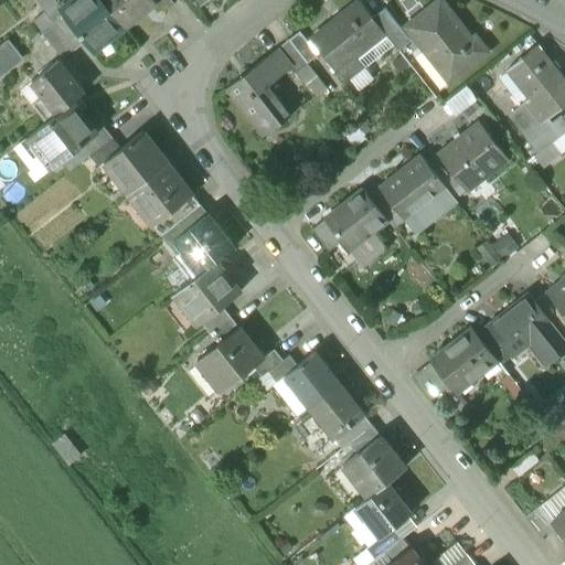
[(36,0),(45,11),(51,18),(62,9),(54,0),(36,0)]
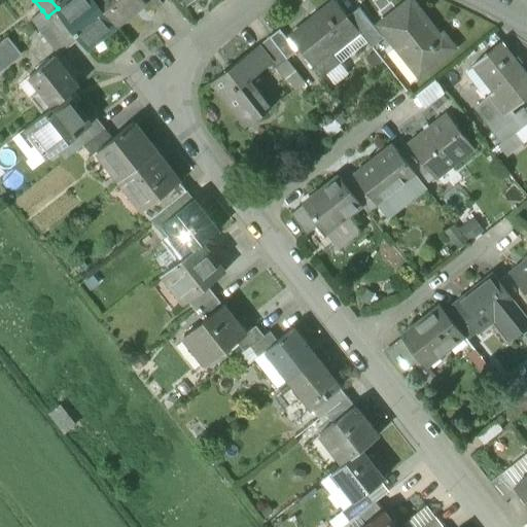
[(98,0),(69,0),(58,8),(73,29),(89,48),(117,26),(98,0)]
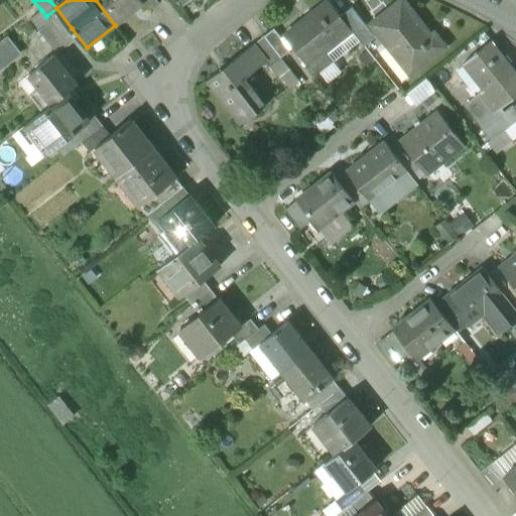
[(142,0),(96,0),(115,25),(144,2),(142,0)]
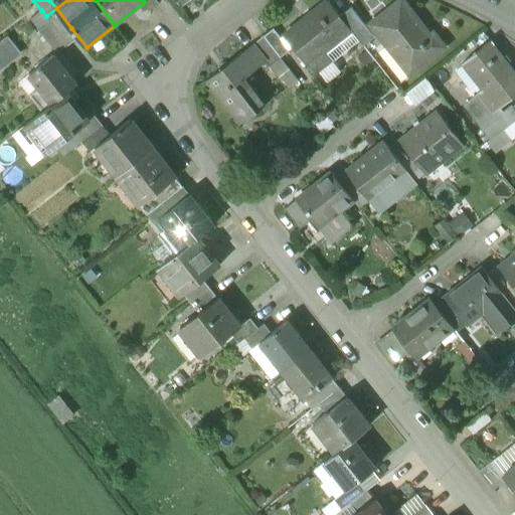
[(159,3),(156,0),(142,0),(144,2),(150,10),(159,3)]
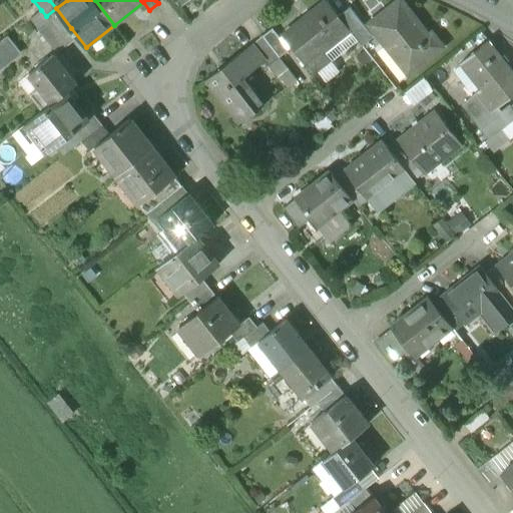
[(428,36),(400,0),(369,25),(395,60),(398,57),(410,72),(406,75),(407,76),(442,49),(430,34),(428,36)]
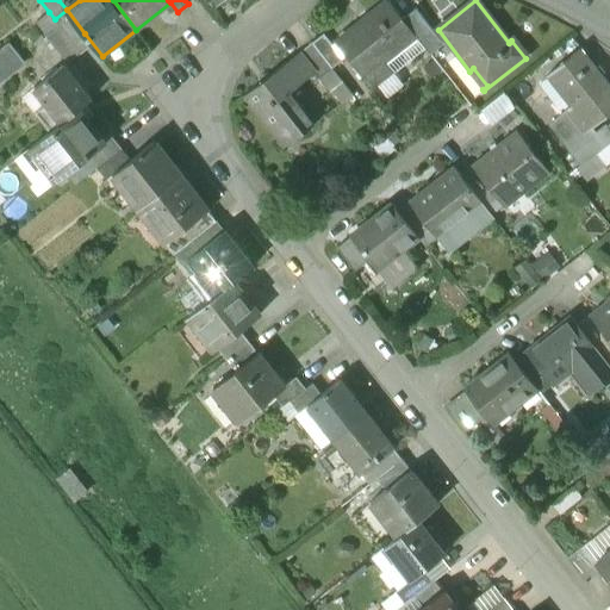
[(402,20),(388,2),(336,44),(373,91),(394,74),(385,62),(416,37),(402,20)]
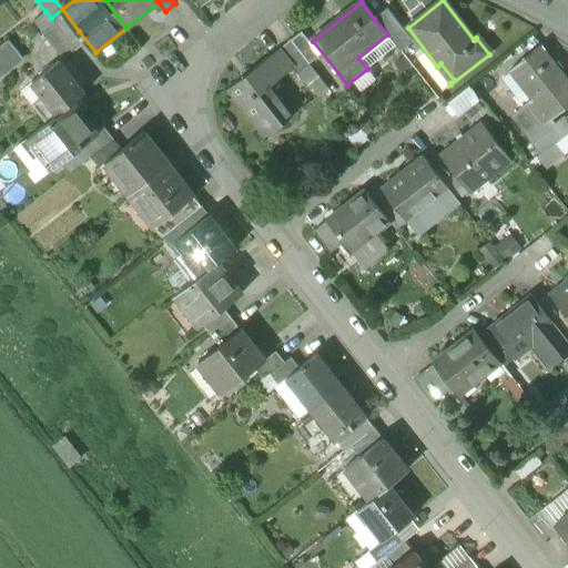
[(79,31),(62,9),(51,18),(58,27),(68,39),(79,31)]
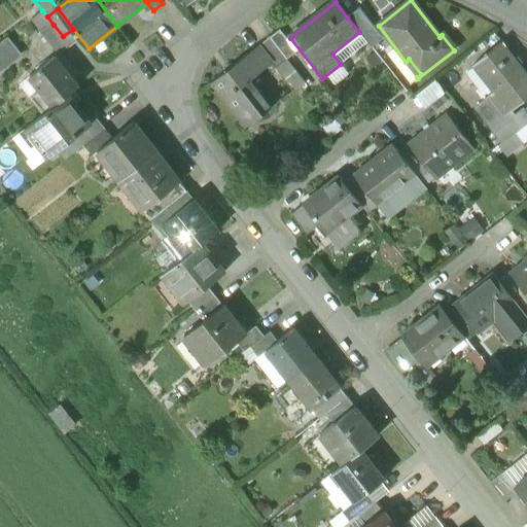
[(383,39),(358,8),(347,18),(359,32),(372,48),(383,39)]
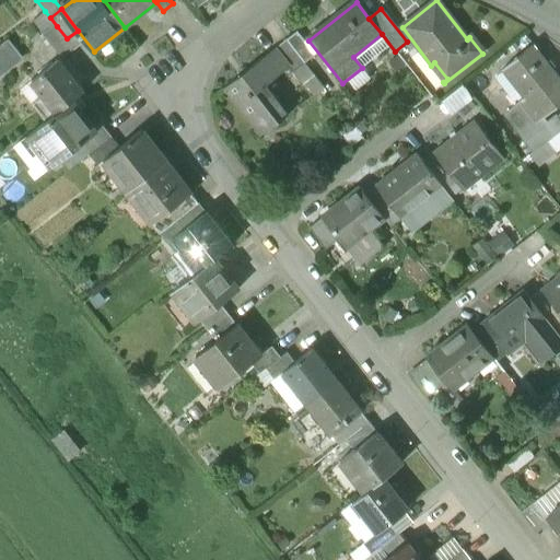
[(33,21),(45,36),(57,26),(50,18),(45,11),(33,21)]
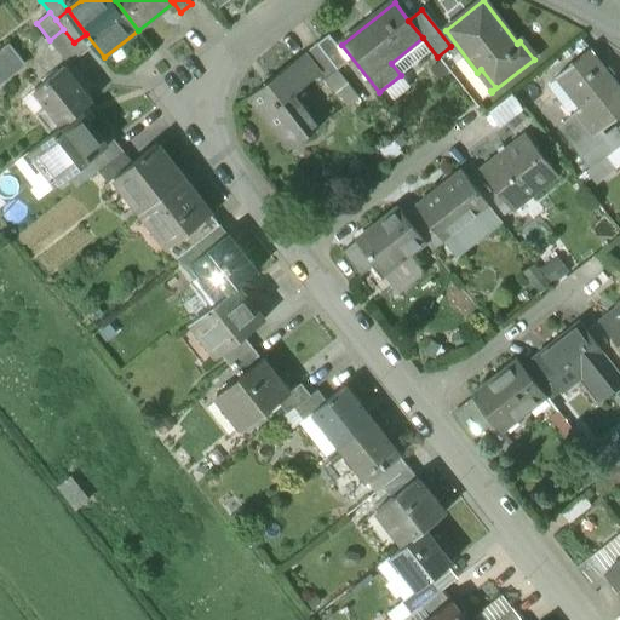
[(74,42),(63,29),(50,40),(70,65),(84,56),(74,42)]
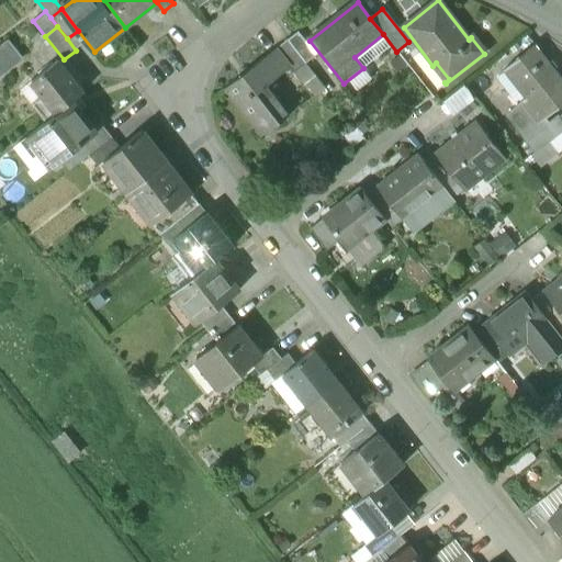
[(317,56),(306,43),(307,42),(300,33),(288,42),(306,65),(317,56)]
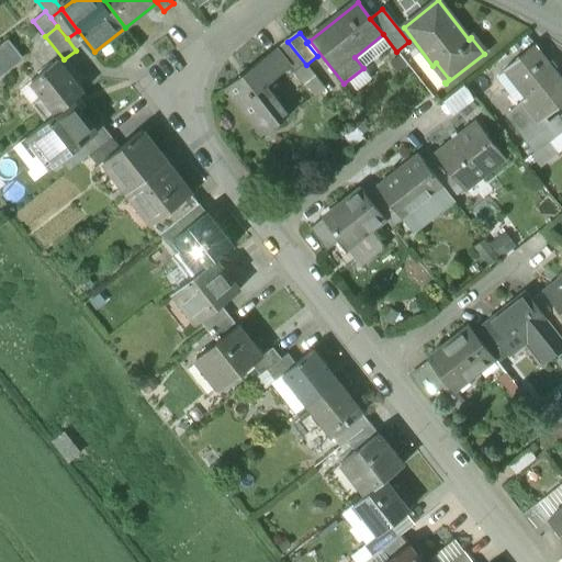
[(0,77),(22,60),(8,42),(0,46),(0,77)]
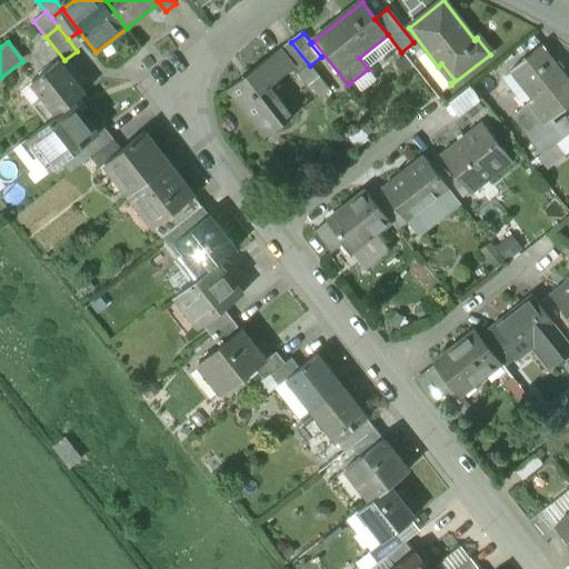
[(310,66),(291,42),(280,51),(293,69),(298,75),(310,66)]
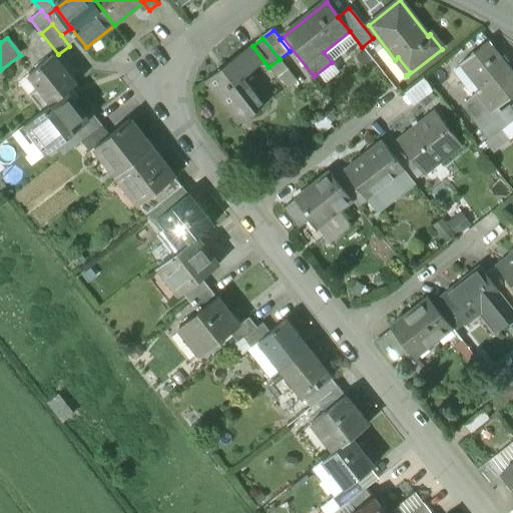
[(512,95),(512,74),(489,43),(462,64),(483,90),(463,105),(480,128),(493,118),(489,113),(498,106),(512,95)]
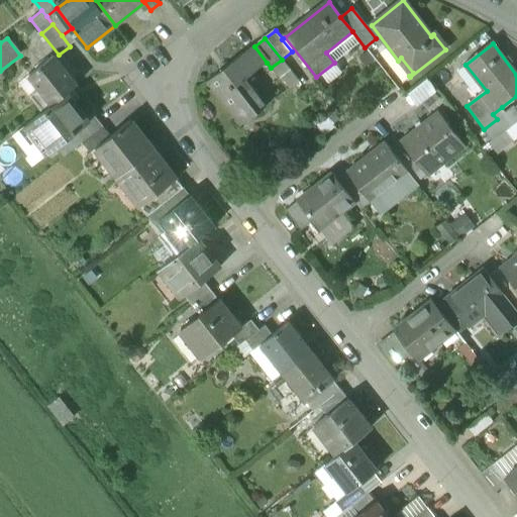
[(254,46),(233,63),(245,79),(267,63),(254,46)]
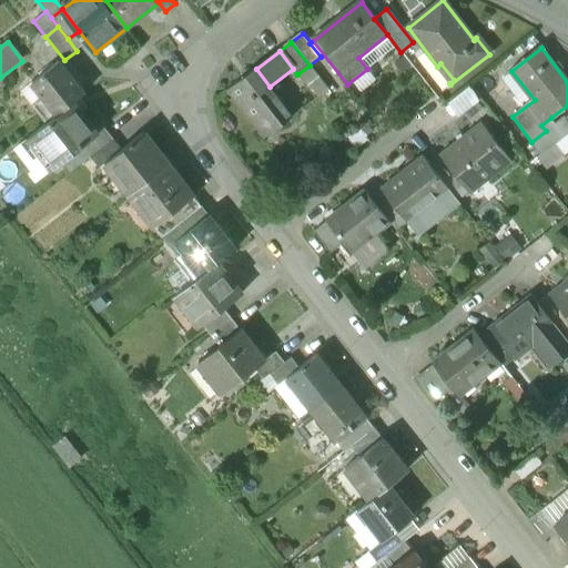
[(73,79),(59,61),(33,81),(44,97),(59,114),(75,102),(83,95),(71,81),(73,79)]
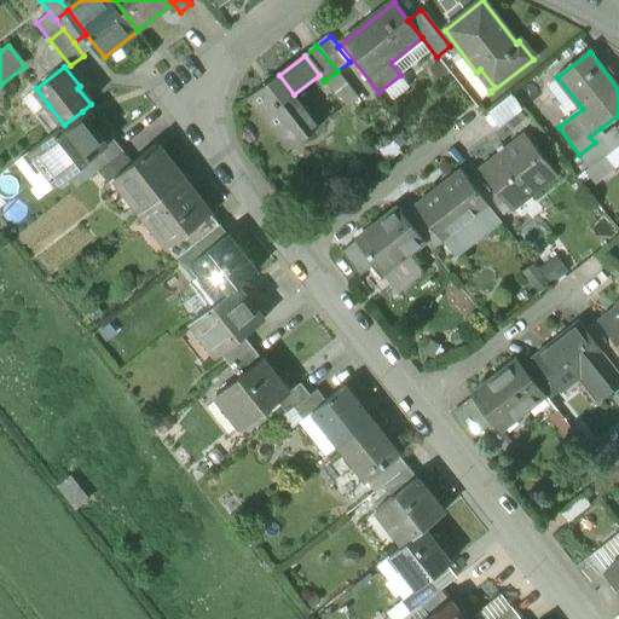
[(337,71),(324,81),(346,108),(358,98),(337,71)]
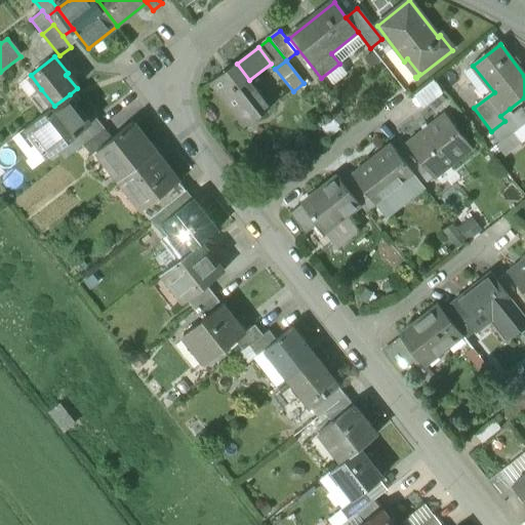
[(249,80),(237,64),(210,84),(244,127),(270,108),(249,80)]
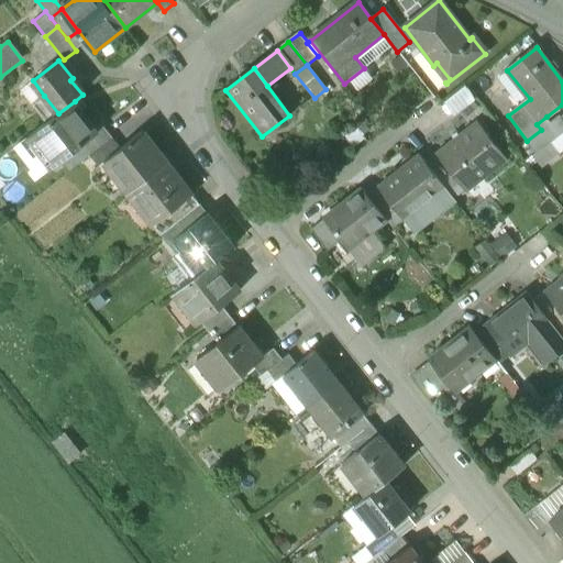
[(465,86),(440,106),(450,119),(475,99),(465,86)]
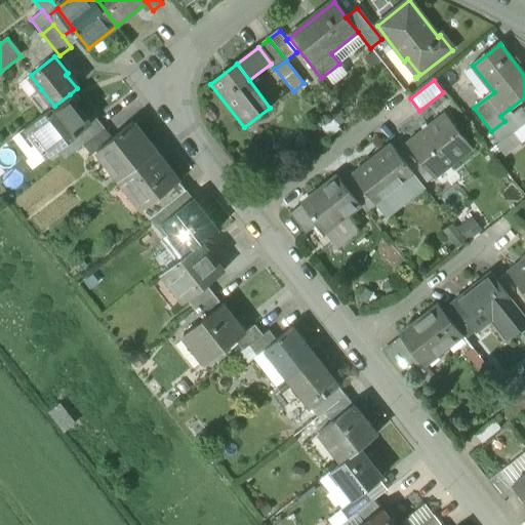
[(54,106),(41,89),(31,97),(44,114),(54,106)]
